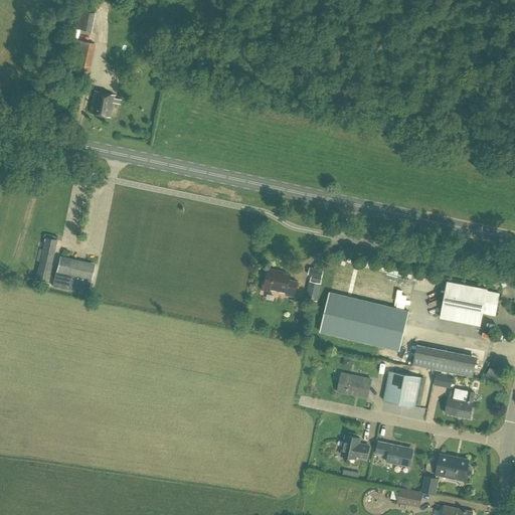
[(90,13),(89,34),(96,35),(98,14),(90,13)]
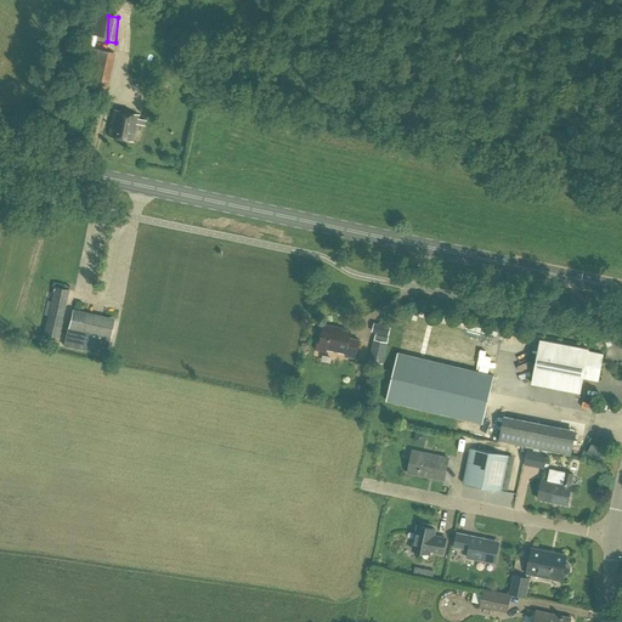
[(107,89),(114,52),(88,47),(82,84),(107,89)]
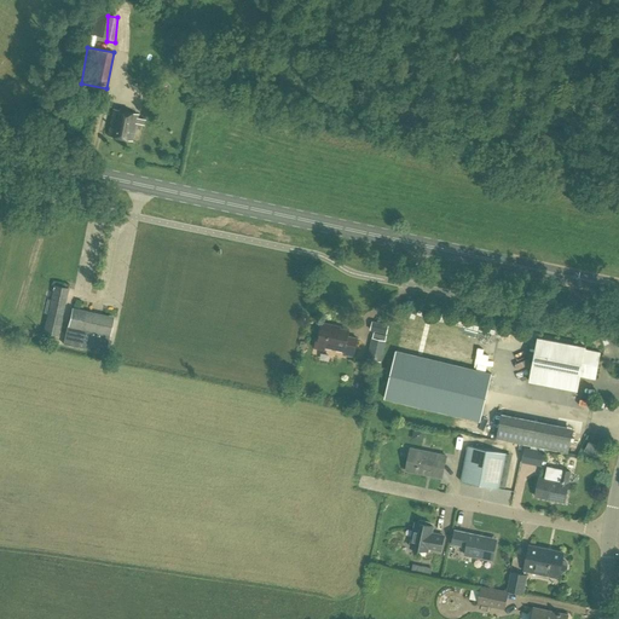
[(155,120),(163,114),(155,103),(146,109),(155,120)]
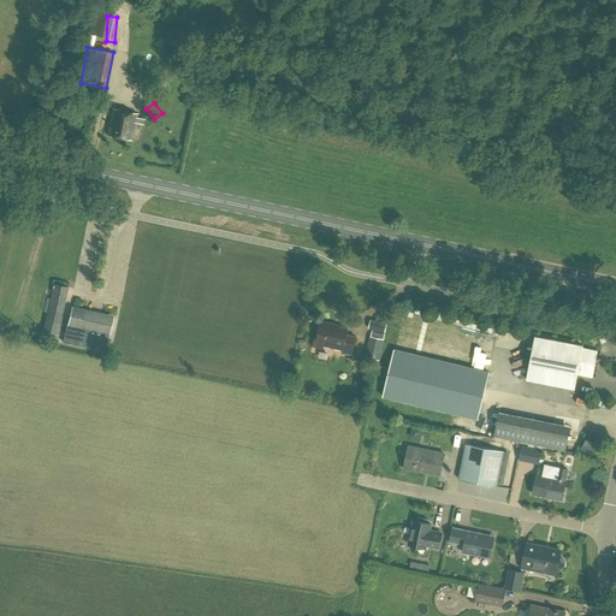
[(131,141),(137,114),(112,110),(107,135),(131,141)]
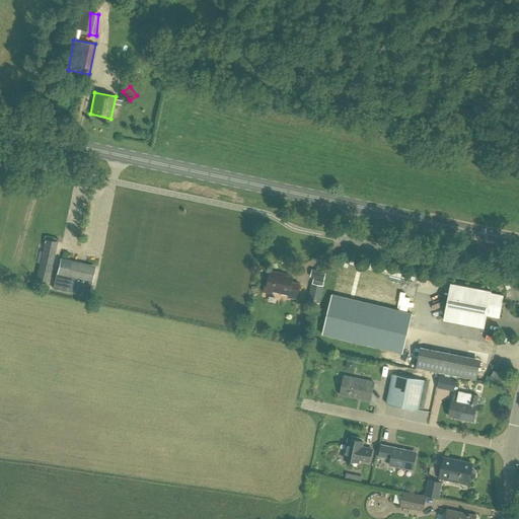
[(48,282),(57,242),(45,239),(35,280),(48,282)]
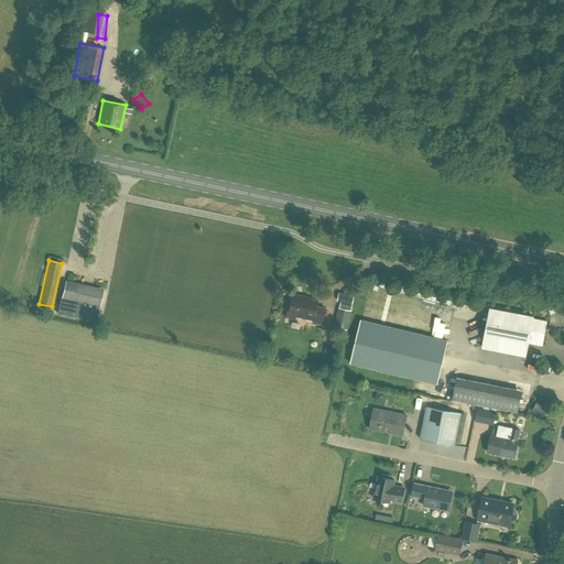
[(66,283),(58,281),(56,292),(63,294),(62,294),(57,314),(96,323),(102,293),(77,288),(78,284),(66,281),(66,283)]
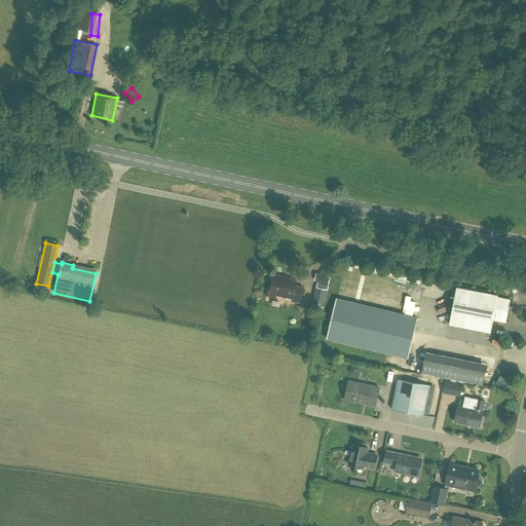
[(330,276),(316,273),(314,280),(329,284),(330,276)]
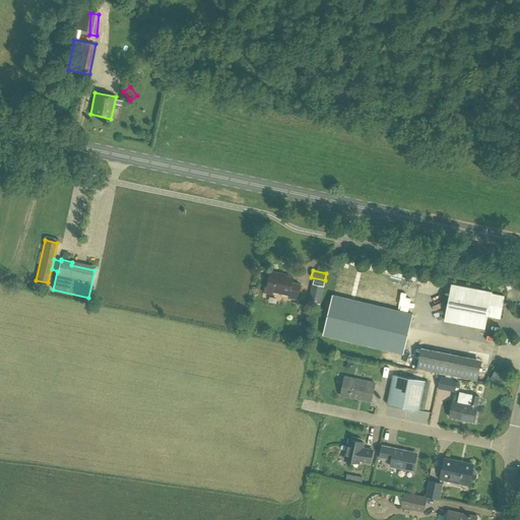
[(297,300),(300,285),(293,283),(294,278),(281,275),(282,274),(271,272),(268,286),(274,288),(273,293),(289,296),(288,298),(297,300)]
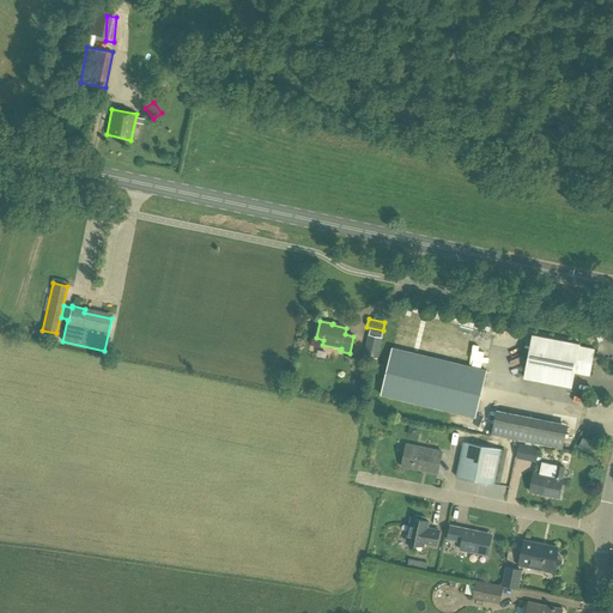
[(588,376),(594,350),(580,346),(580,344),(533,334),(525,378),(571,387),(575,372),(588,376)]
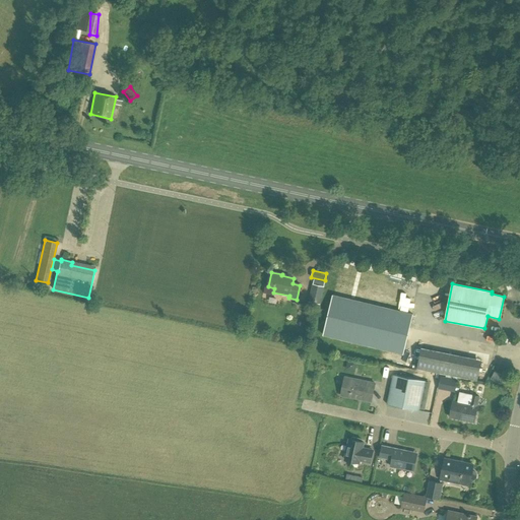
[(320,305),(324,286),(312,284),(308,302),(320,305)]
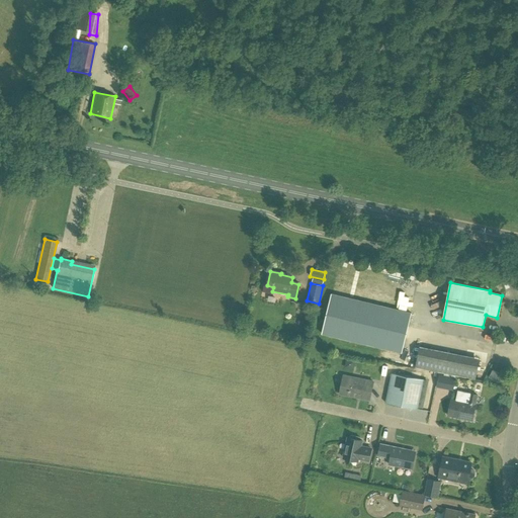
[(402,354),(412,313),(331,293),(321,335),(402,354)]
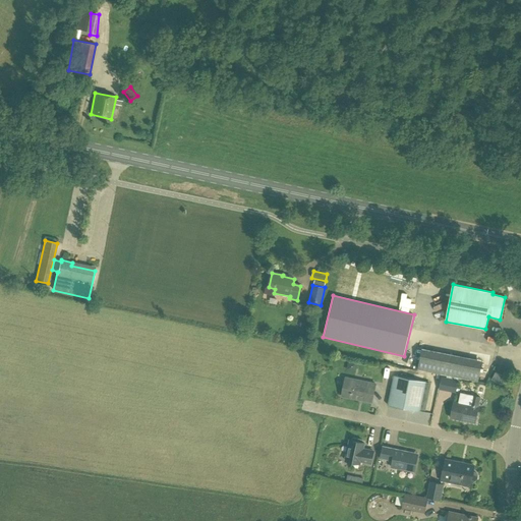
[(500,349),(502,341),(496,340),(494,348),(500,349)]
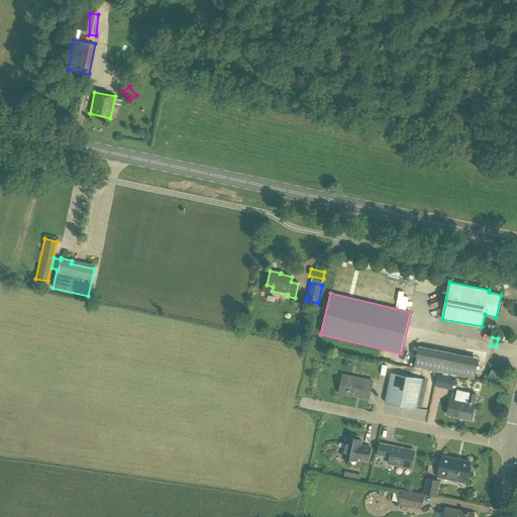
[(475,379),(479,357),(418,345),(414,367),(475,379)]
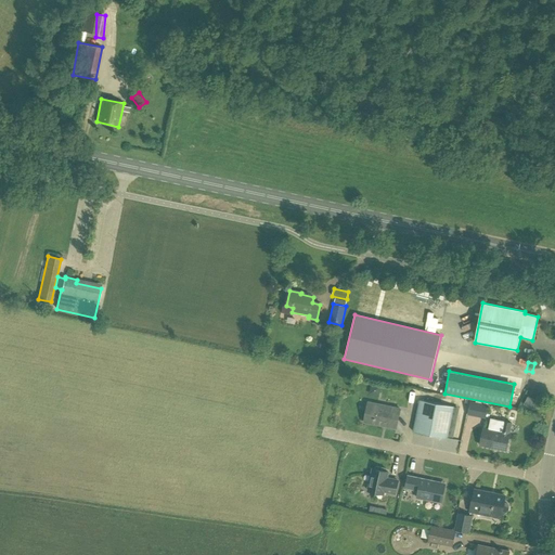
[(515,389),(525,390),(526,381),(516,379),(515,389)]
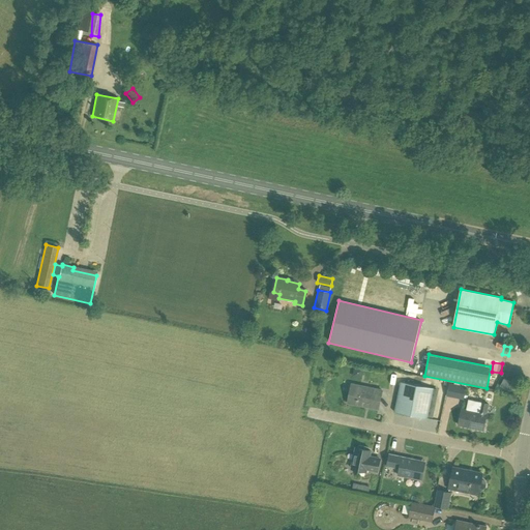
[(504,378),(500,385),(510,391),(514,384),(504,378)]
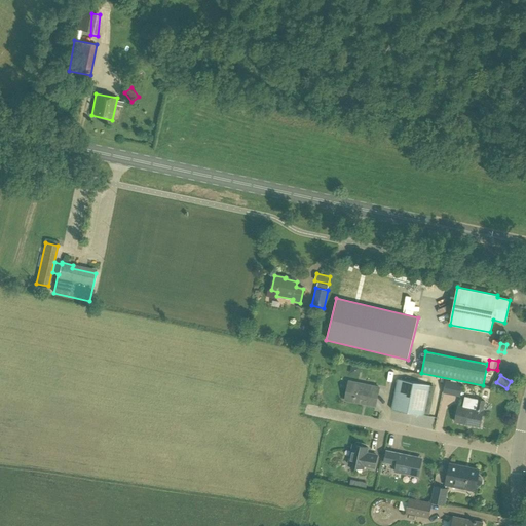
[(423,415),(429,386),(398,379),(391,409),(423,415)]
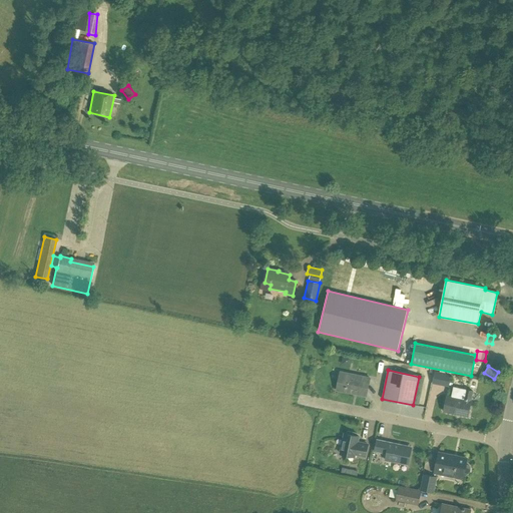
[(451,374),(440,372),(438,385),(449,387),(451,374)]
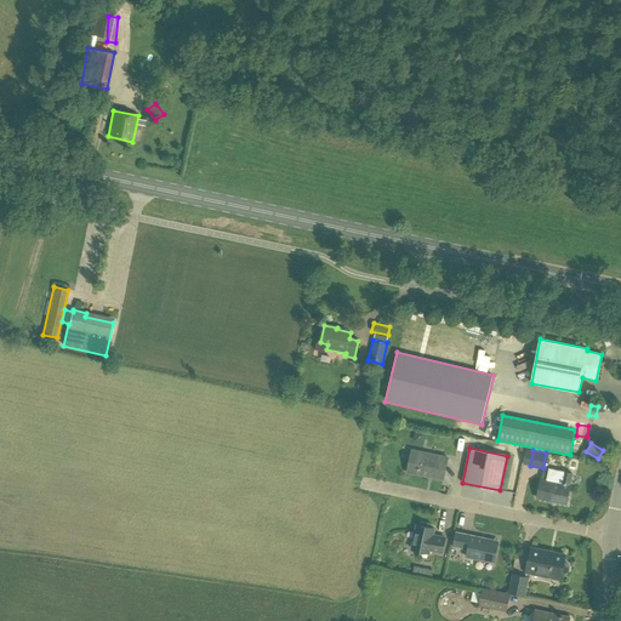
[(443,479),(446,459),(411,451),(408,473),(443,479)]
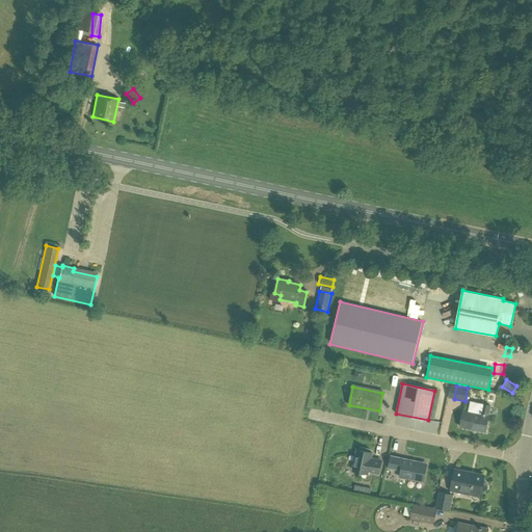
[(488,416),(490,405),(483,404),(481,415),(463,410),(459,427),(485,432),(488,416)]
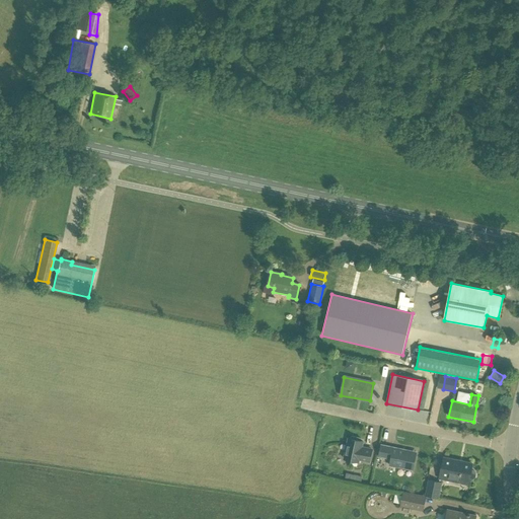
[(377,434),(374,443),(380,445),(382,436),(377,434)]
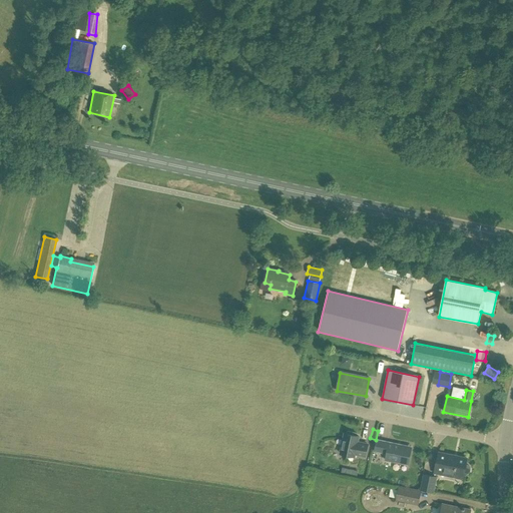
[(358,435),(356,433),(348,431),(346,432),(346,434),(344,434),(340,454),(354,457),(355,454),(365,457),(368,445),(357,442),(359,437),(357,437),(358,435)]
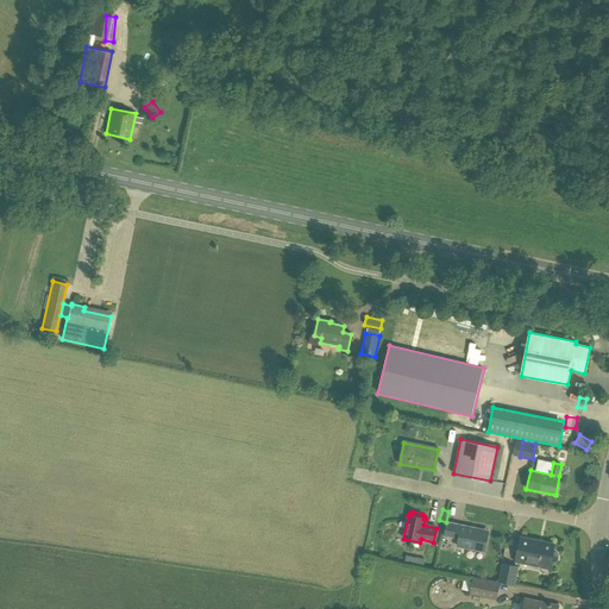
[(484,550),(488,533),(473,531),(473,528),(462,526),(457,546),(471,550),(472,547),(484,550)]
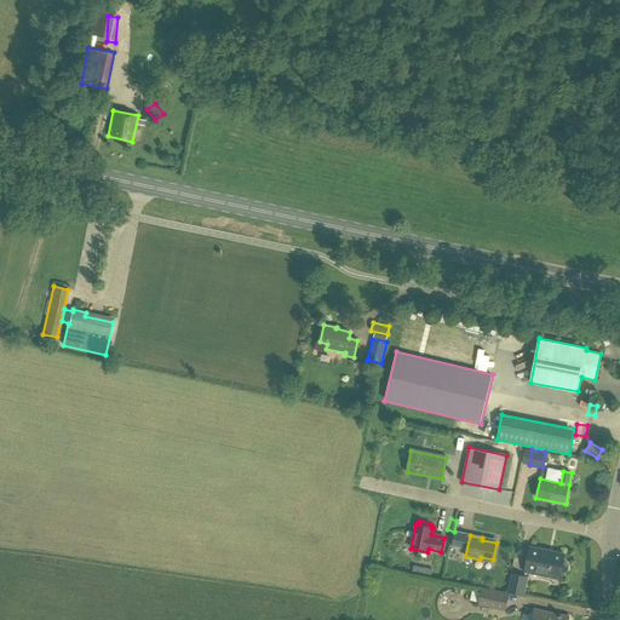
[(567,562),(563,561),(564,555),(529,547),(524,572),(560,579),(561,574),(561,573),(564,573),(568,570),(569,566),(567,562)]
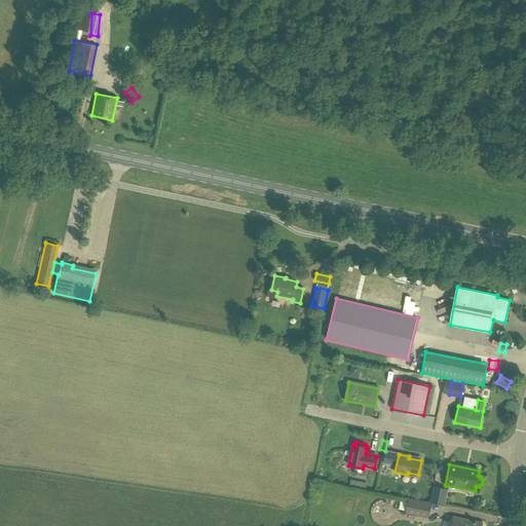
[(448,489),(434,486),(430,502),(445,505),(448,489)]
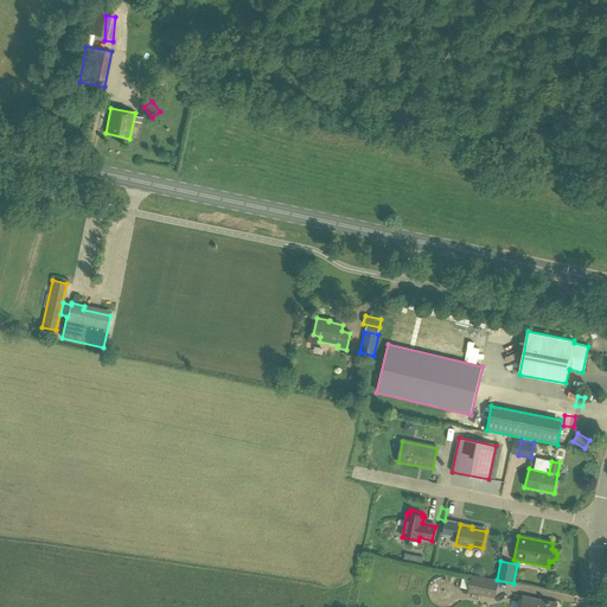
[(494,598),(498,583),(471,577),(468,593),(494,598)]
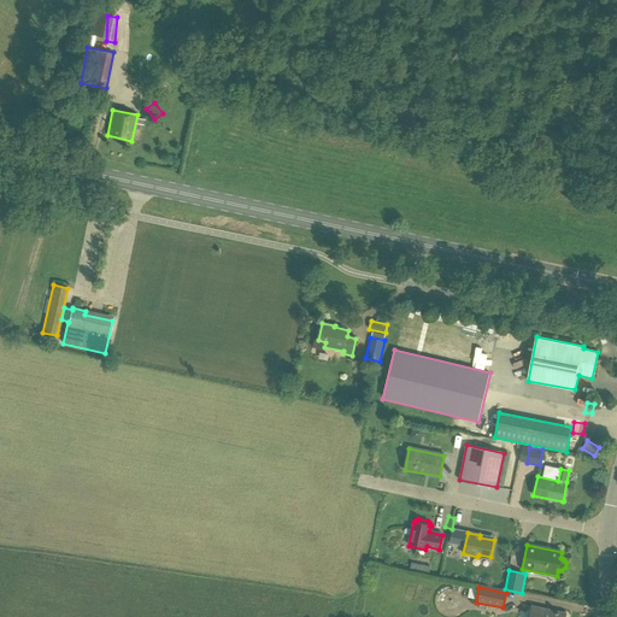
[(454,610),(464,607),(460,597),(452,599),(454,610)]
